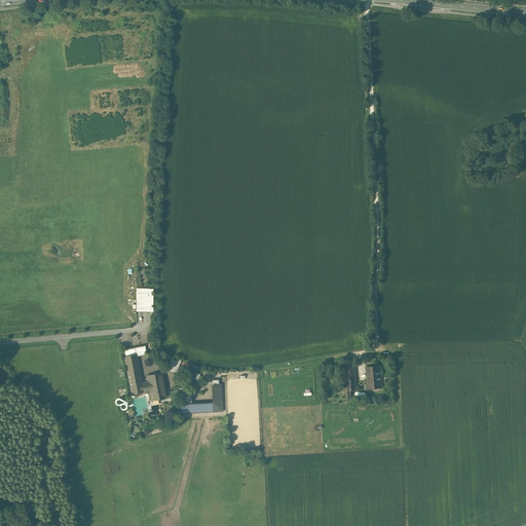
[(138,310),(154,311),(155,288),(138,288),(138,310)]
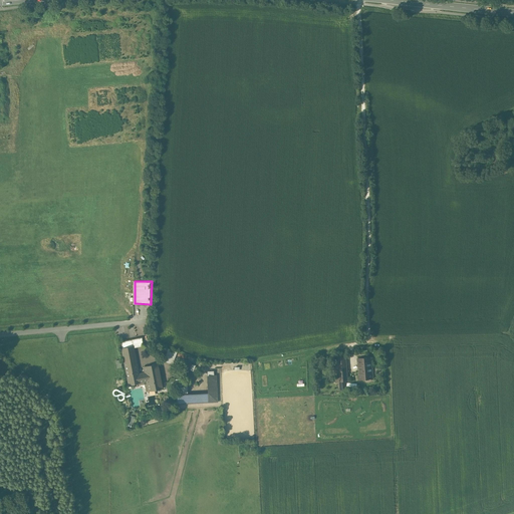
[(143,339),(135,341),(120,343),(121,349),(133,346),(134,349),(144,347),(143,339)]
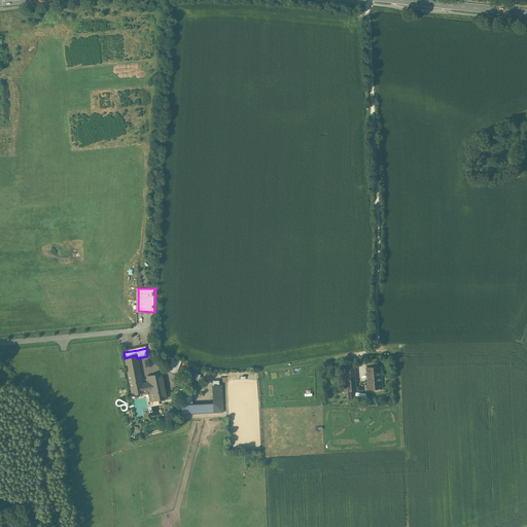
[(136,355),(125,358),(132,394),(143,392),(142,386),(149,385),(147,377),(147,373),(140,375),(137,358),(136,355)]
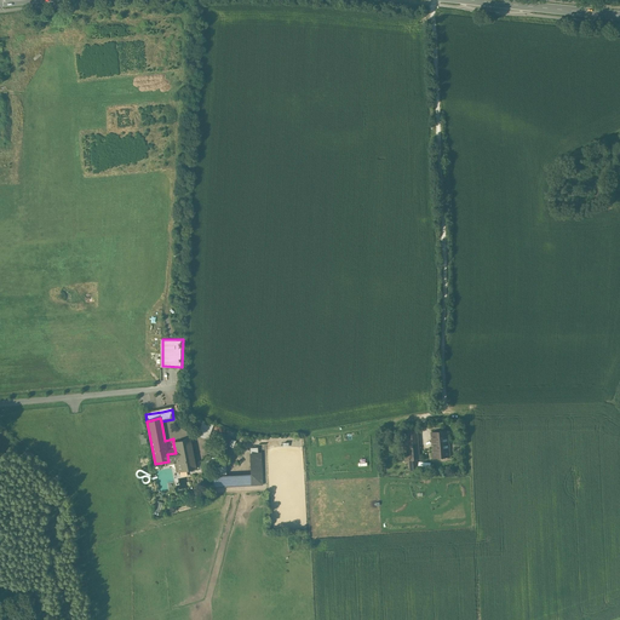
[(231,437),(201,426),(197,436),(228,447),(231,437)]
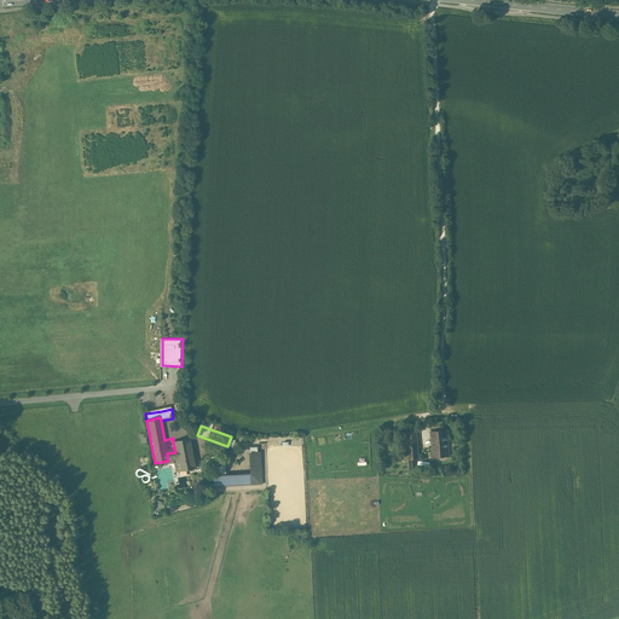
[(416,428),(403,429),(405,452),(418,451),(416,428)]
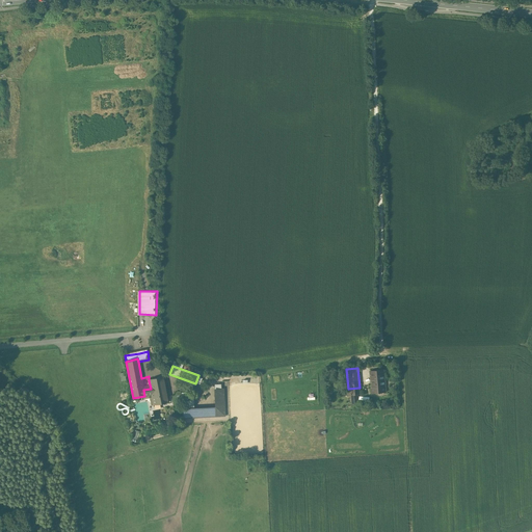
[(383,370),(370,371),(371,383),(384,381),(383,370)]
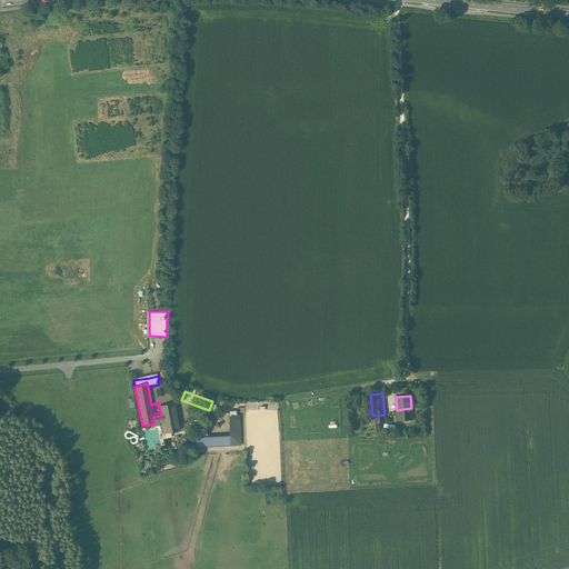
[(175,403),(159,407),(161,416),(162,421),(178,419),(175,403)]
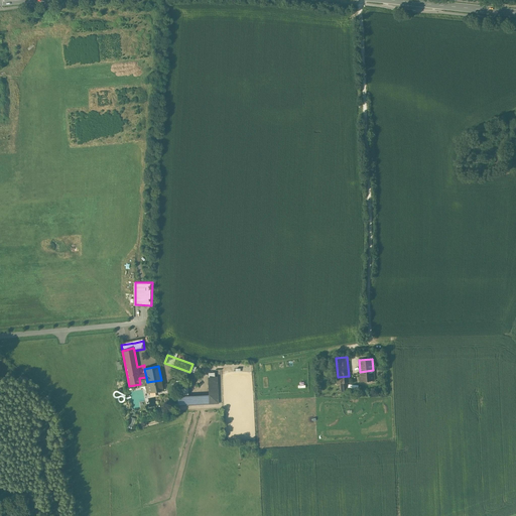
[(373,370),(360,372),(361,382),(374,380),(373,370)]
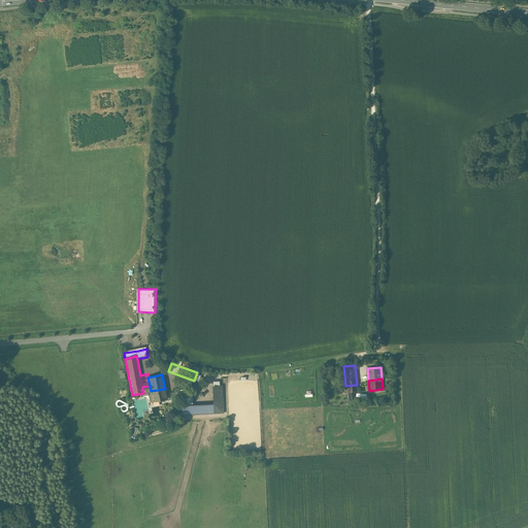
[(215,404),(180,406),(182,415),(223,413),(222,386),(213,386),(215,404)]
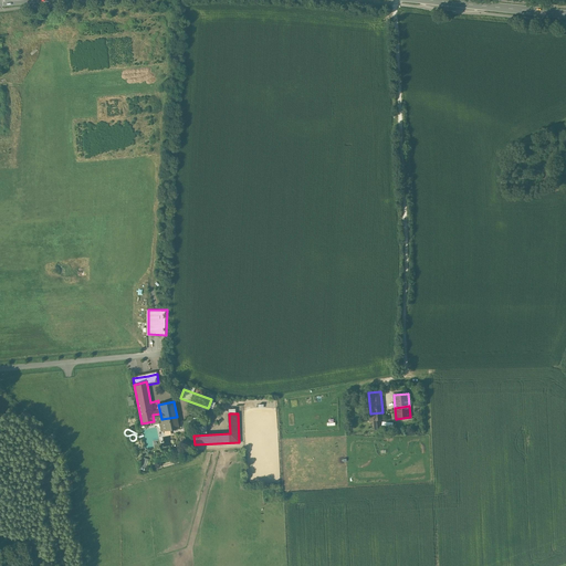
[(161,419),(164,430),(179,428),(177,417),(161,419)]
